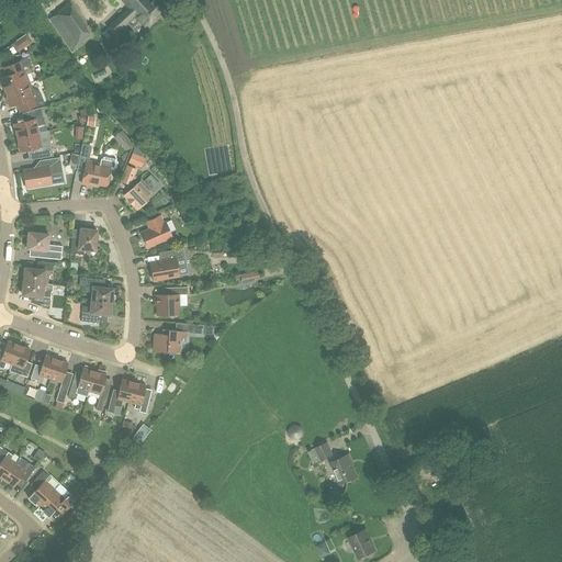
[(121,0),(128,8),(120,15),(125,22),(134,14),(141,21),(146,26),(167,8),(159,0),(121,0)]
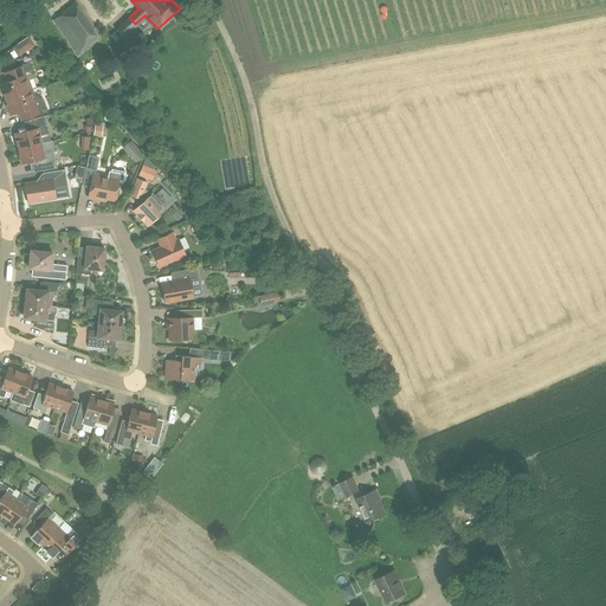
[(98,39),(75,4),(56,18),(52,20),(77,57),(90,49),(88,46),(98,39)]
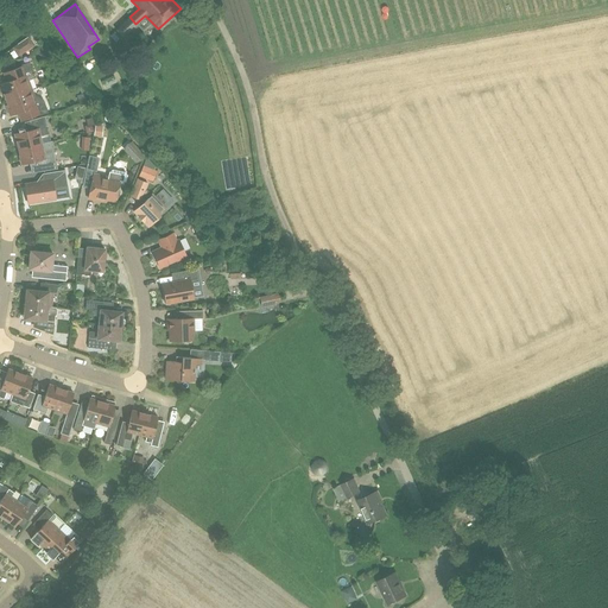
[(25,39),(20,43),(25,50),(33,45),(29,38),(25,39)]
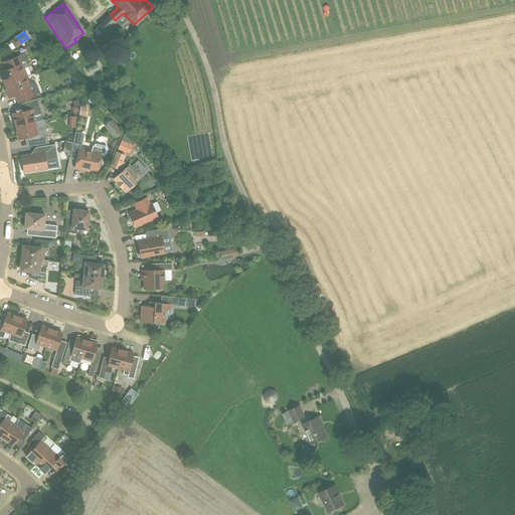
[(42,44),(34,48),(39,62),(48,59),(42,44)]
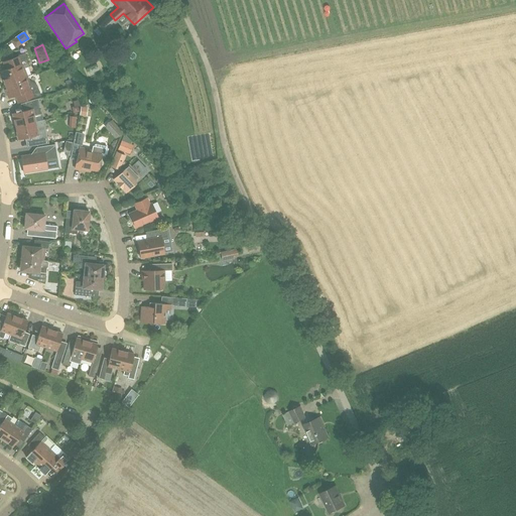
[(5,85),(26,77),(24,69),(30,67),(25,53),(18,55),(19,56),(4,62),(6,70),(0,72),(0,76),(2,81),(4,81),(5,85)]
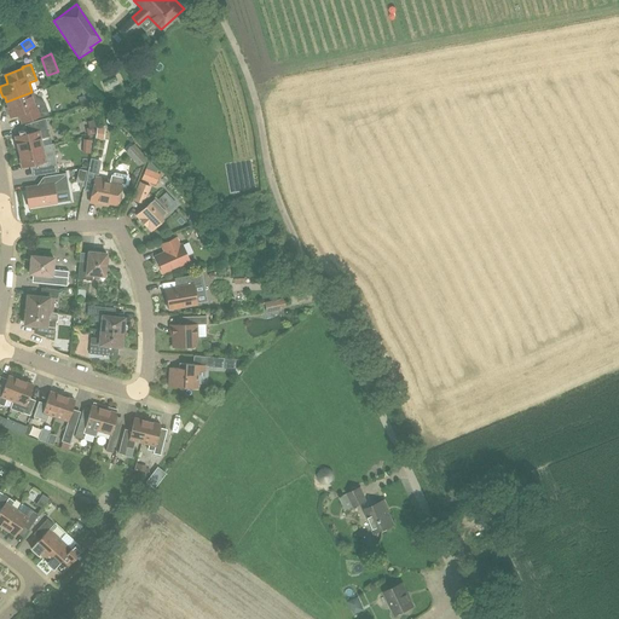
[(34,98),(32,92),(6,102),(9,108),(6,108),(10,119),(19,115),(23,123),(41,117),(41,119),(50,116),(45,102),(35,98),(34,98)]
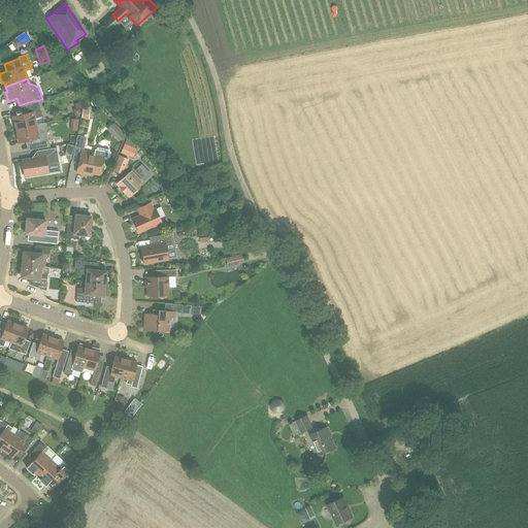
[(17,130),(36,125),(35,119),(43,117),(39,101),(26,105),(28,113),(13,117),(17,130)]
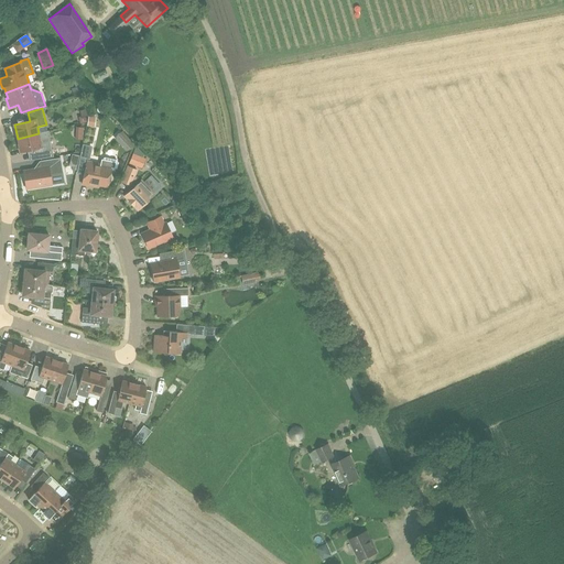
[(54,158),(50,139),(40,141),(39,133),(18,139),(21,153),(35,149),(38,160),(54,158)]
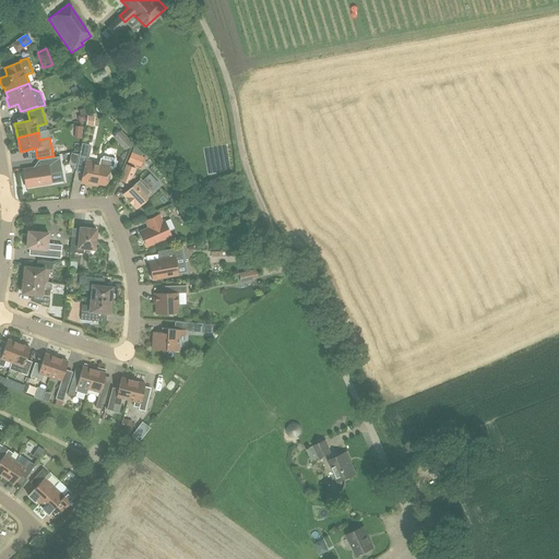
[(80,156),(87,157),(90,146),(82,144),(80,156)]
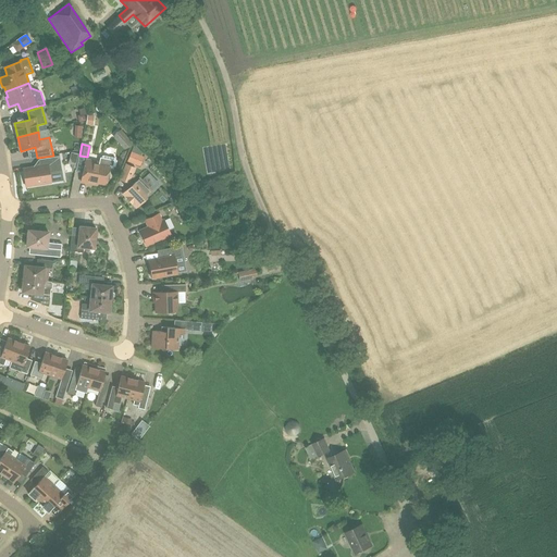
[(134,153),(130,163),(143,168),(147,158),(134,153)]
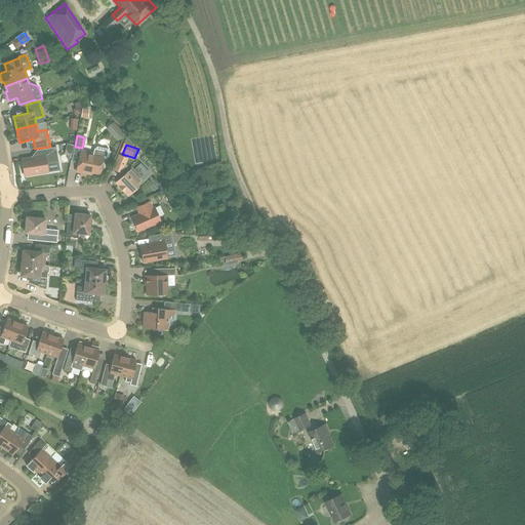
[(47,164),(58,162),(56,148),(37,151),(38,157),(22,160),(25,176),(48,172),(47,164)]
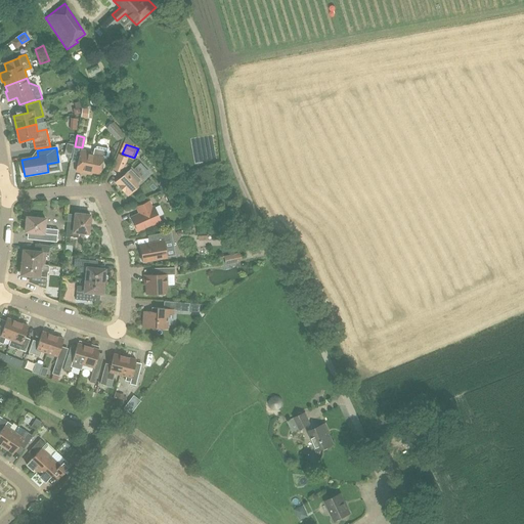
[(94,149),(93,154),(81,150),(76,172),(84,173),(85,171),(100,174),(100,171),(103,170),(103,166),(102,164),(103,159),(105,160),(108,158),(110,153),(107,149),(97,147),(94,149)]
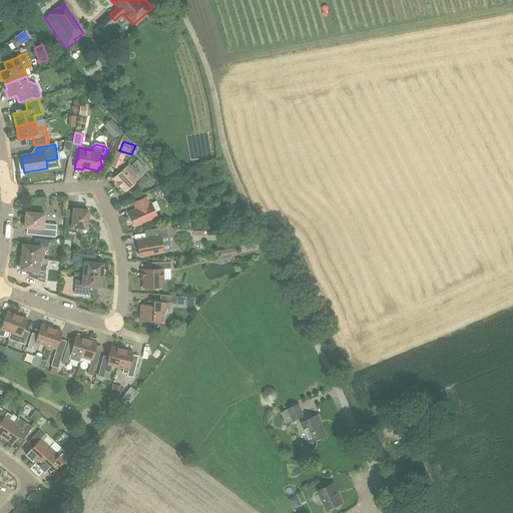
[(133,181),(139,175),(128,164),(123,159),(124,155),(116,152),(111,165),(112,166),(119,173),(113,179),(125,191),(134,182),(133,181)]
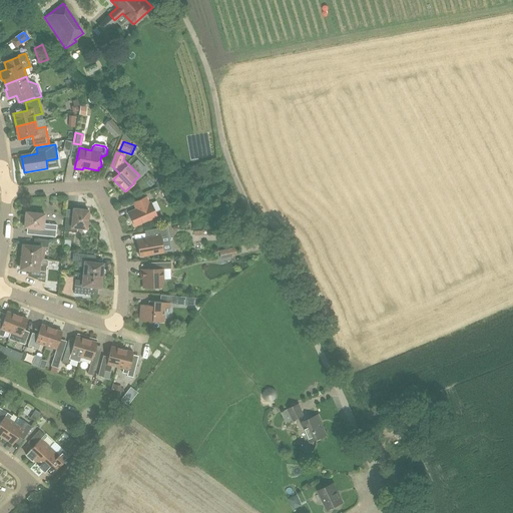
[(149,204),(146,197),(133,202),(136,209),(129,213),(135,226),(157,217),(151,203),(149,204)]
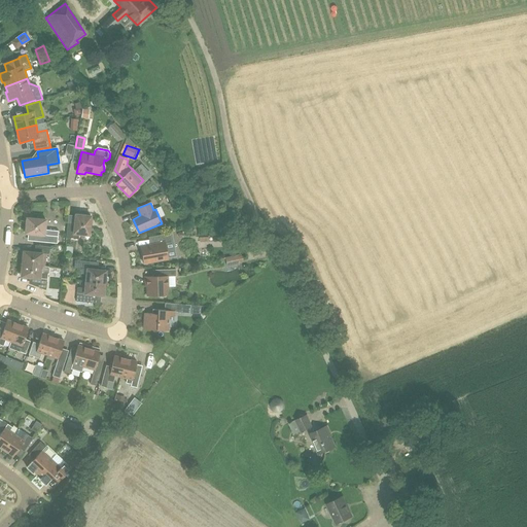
[(66,238),(78,240),(79,235),(90,236),(92,216),(76,214),(74,225),(68,225),(66,238)]
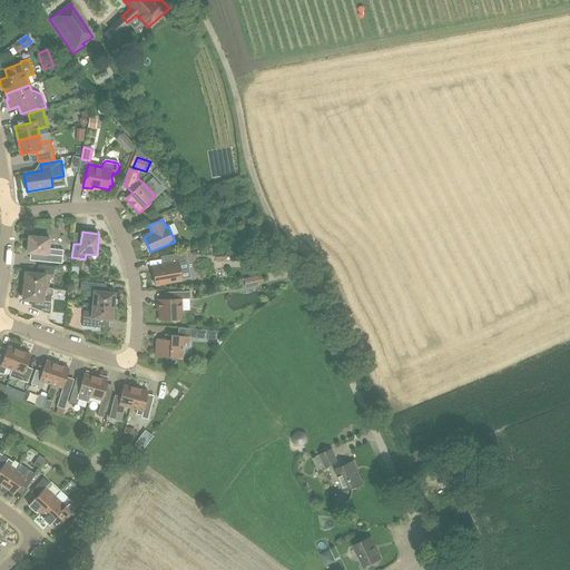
[(39,262),(56,263),(62,264),(64,251),(49,248),(50,238),(29,236),(28,253),(40,254),(39,262)]
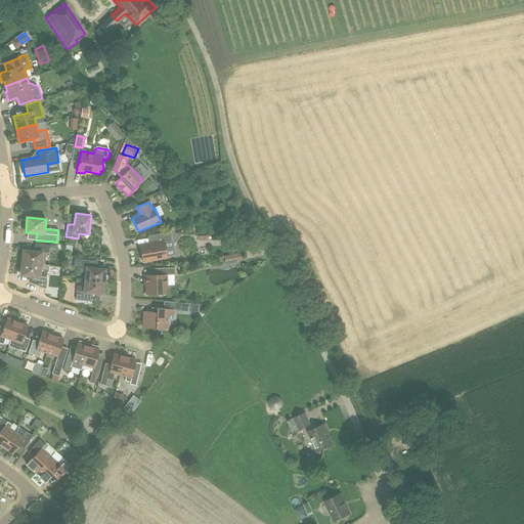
[(167,258),(164,242),(170,241),(169,232),(147,235),(149,244),(140,246),(142,257),(141,259),(141,261),(145,263),(147,263),(148,261),(167,258)]
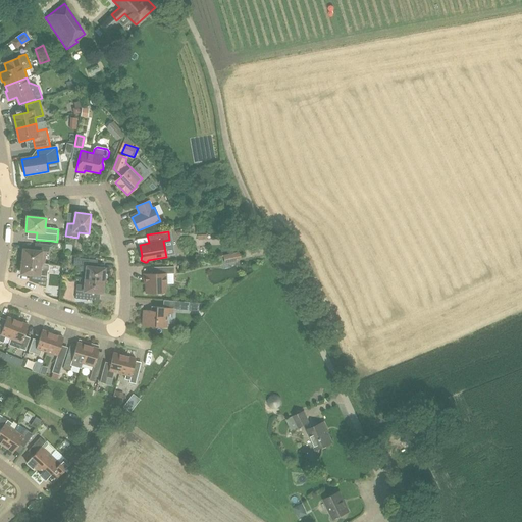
[(22,262),(44,264),(46,252),(49,252),(50,245),(35,244),(35,251),(23,249),(22,262)]
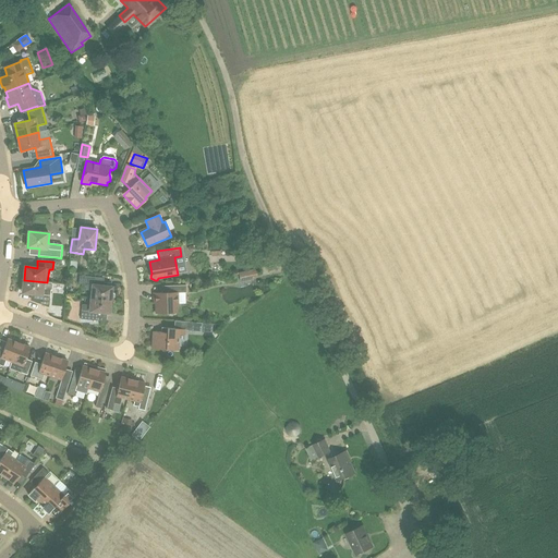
[(257,269),(242,273),(243,280),(252,279),(251,277),(258,275),(257,269)]
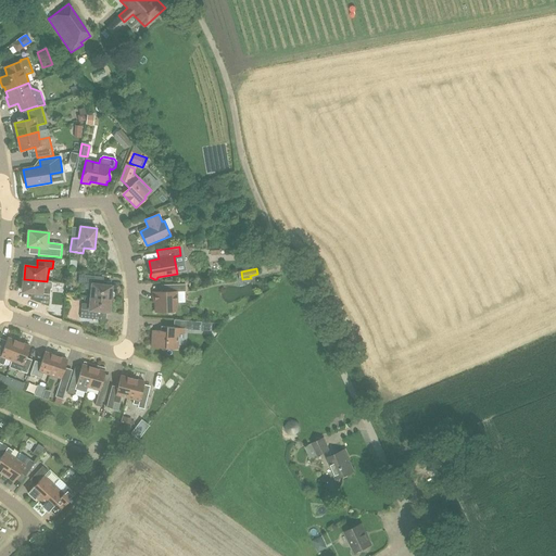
[(85,276),(79,276),(78,283),(84,283),(84,289),(91,290),(91,297),(111,299),(112,286),(100,285),(101,277),(85,276)]
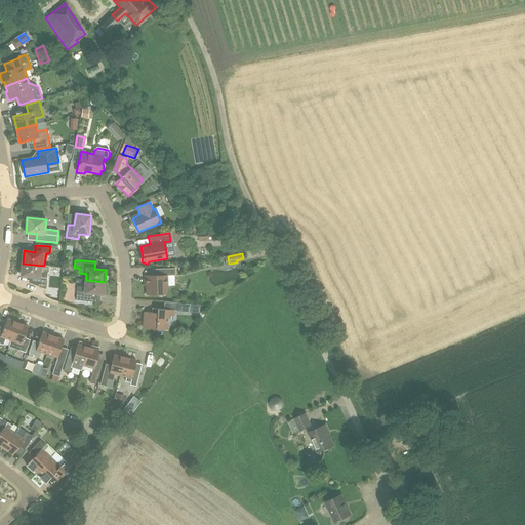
[(46,289),(48,273),(48,272),(49,268),(48,267),(48,266),(44,266),(23,264),(21,276),(32,277),(32,284),(46,289)]
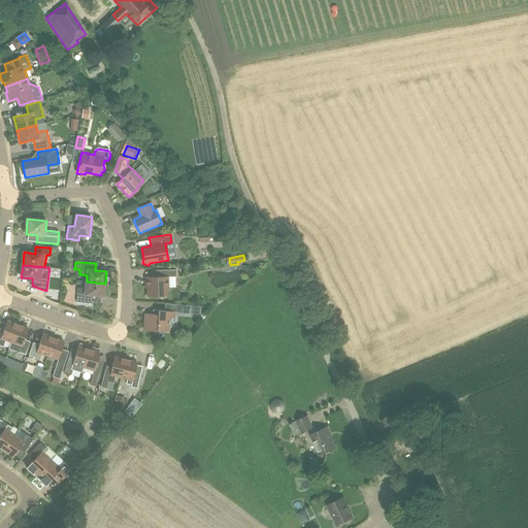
[(153,277),(145,277),(145,287),(146,287),(147,296),(159,296),(161,298),(165,298),(167,296),(168,296),(168,289),(169,289),(169,288),(169,277),(175,277),(176,277),(176,270),(163,270),(163,277),(153,277)]
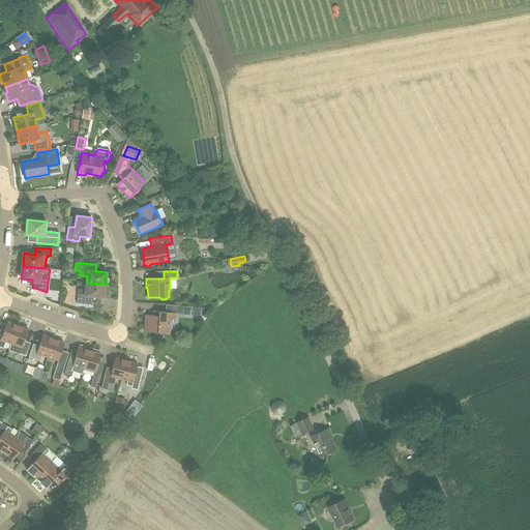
[(106,285),(87,283),(86,290),(78,289),(77,303),(92,305),(92,297),(105,298),(106,285)]
